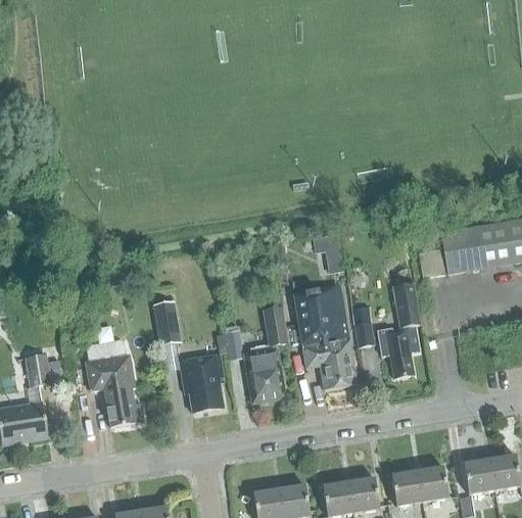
[(521,217),(441,231),(447,272),(481,267),(521,260),(521,217)]
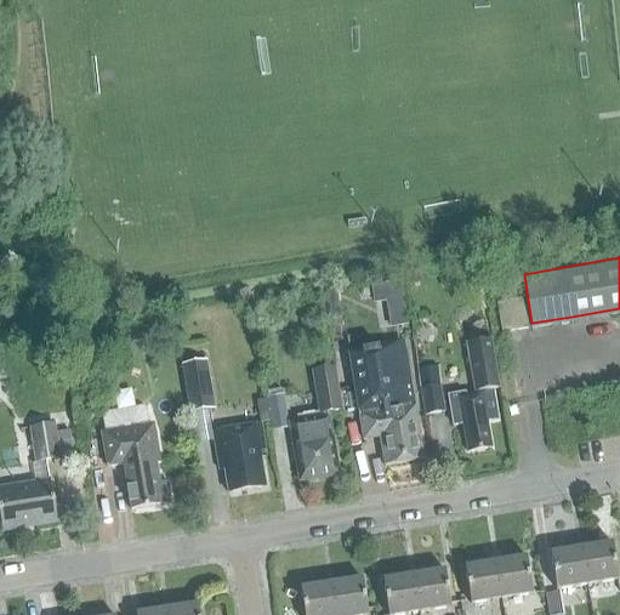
[(400,277),(390,278),(392,295),(403,292),(400,277)]
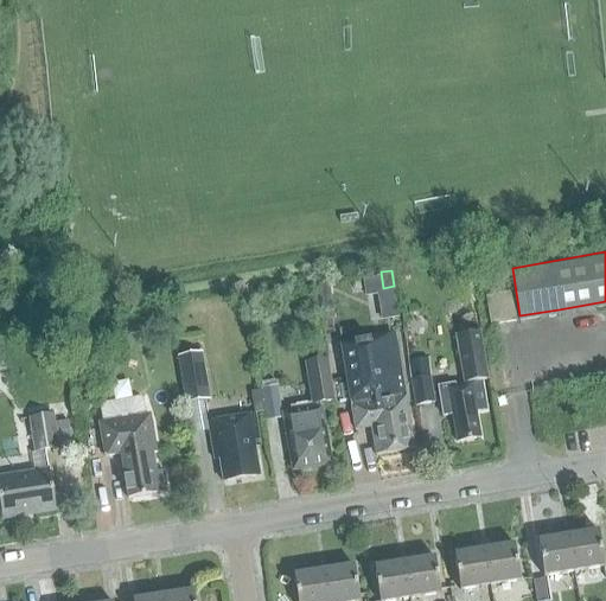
[(516,315),(511,287),(486,292),(491,320),(516,315)]
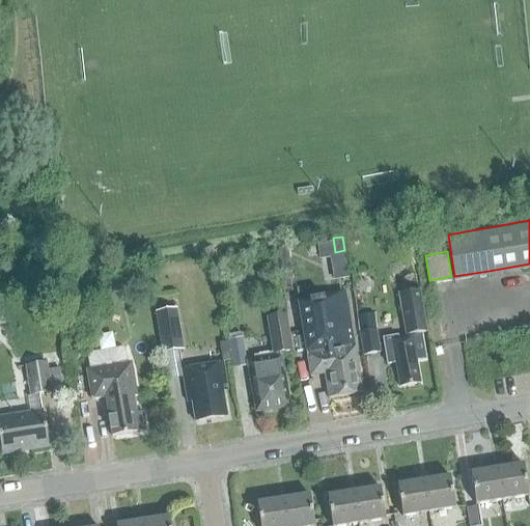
[(426,328),(419,286),(398,289),(406,331),(382,334),(387,360),(395,359),(398,383),(419,379),(415,356),(424,355),(420,329),(426,328)]
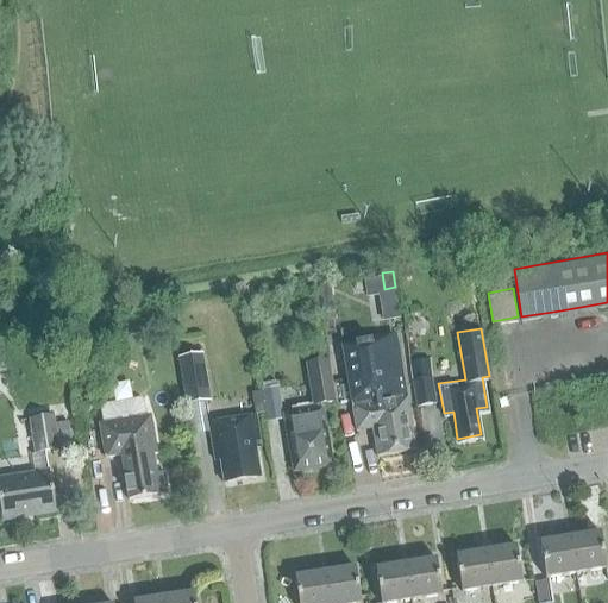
[(415,445),(396,330),(342,339),(356,427),(373,425),(377,452),(415,445)]
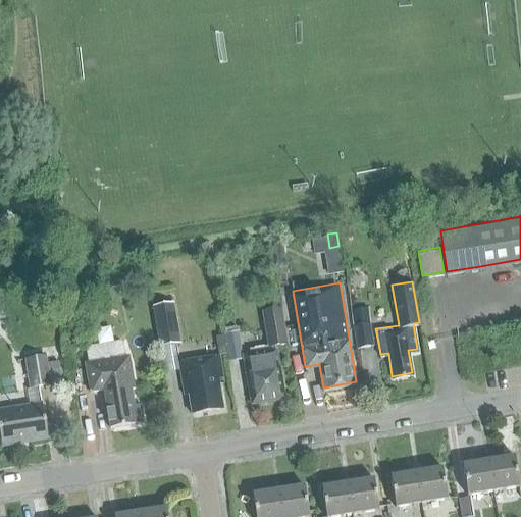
[(180,341),(173,299),(152,302),(159,344),(180,341)]
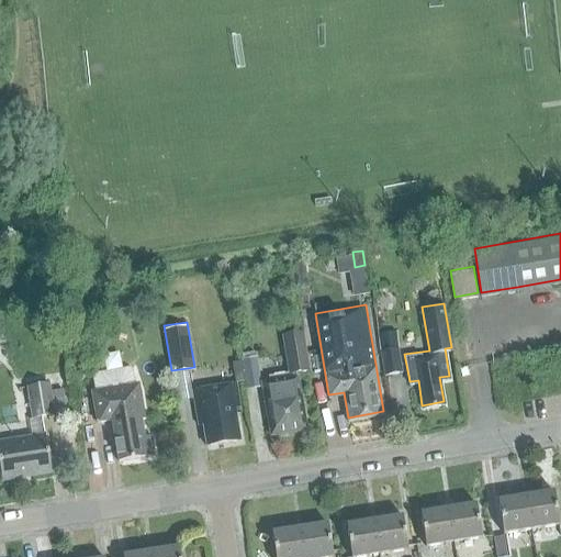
[(270,430),(305,424),(300,391),(296,372),(295,369),(310,367),(303,327),(282,332),(287,357),(288,368),(269,371),(269,374),(261,375),(265,398),(270,430)]
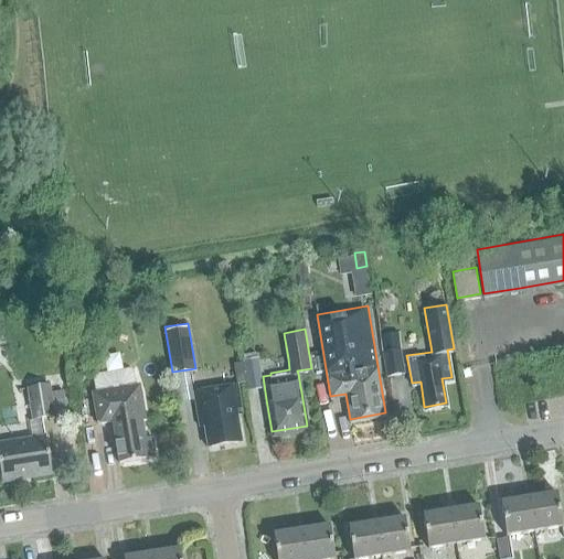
[(381,332),(383,350),(386,374),(404,371),(398,330),(381,332)]
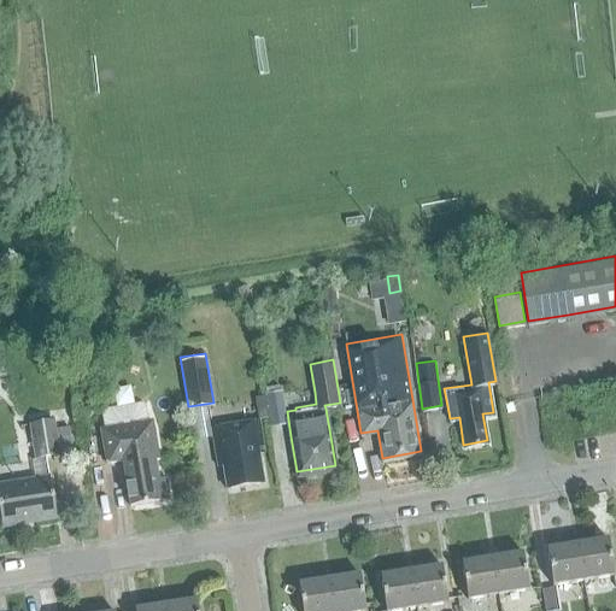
[(288,421),(282,387),(265,391),(265,392),(269,415),(271,424),(288,421)]
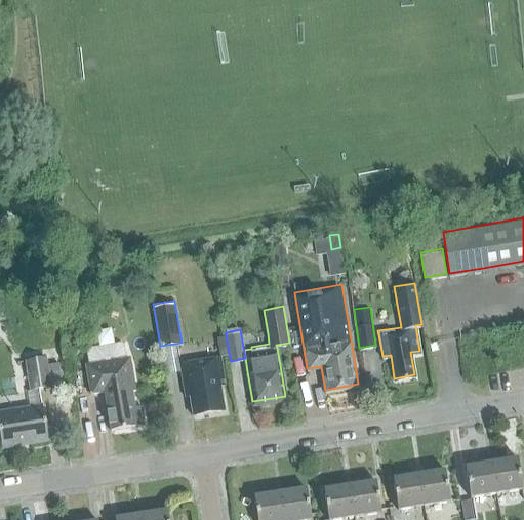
[(229,353),(226,333),(217,335),(220,354),(229,353)]
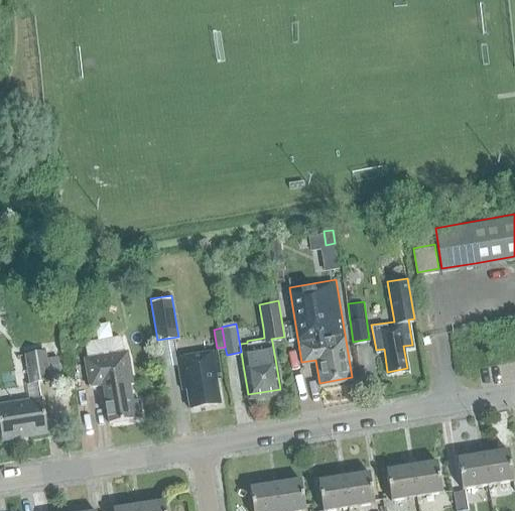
[(122,336),(119,334),(87,339),(85,342),(87,356),(84,357),(89,385),(103,382),(110,420),(134,416),(134,415),(142,413),(139,397),(132,399),(129,382),(132,381),(126,350),(124,350),(122,336)]
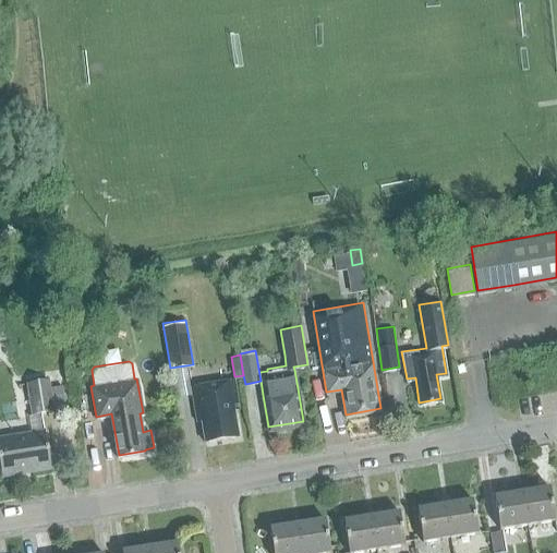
[(239,406),(233,375),(191,384),(197,419),(202,419),(205,439),(238,433),(233,407),(239,406)]
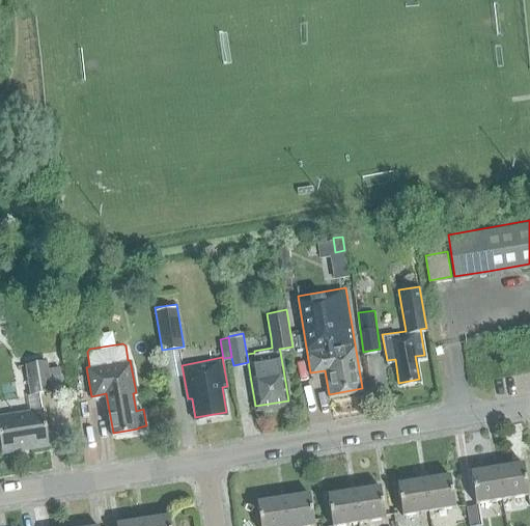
[(51,389),(46,358),(25,362),(29,392),(39,391),(51,389)]
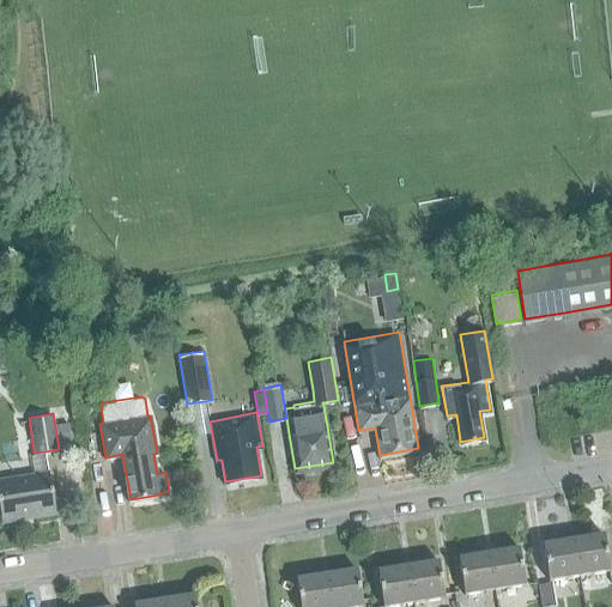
[(49,468),(36,471),(0,477),(0,511),(1,520),(56,511),(49,468)]
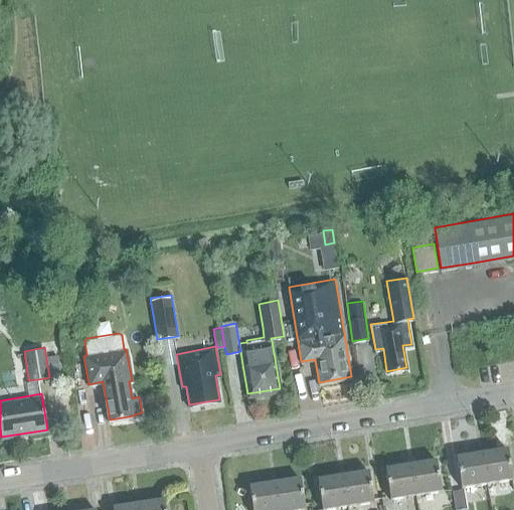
[(508,446),(482,451),(487,481),(513,477),(508,446)]
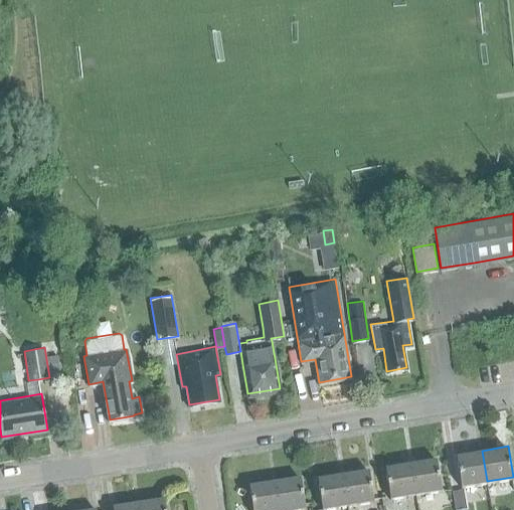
[(487,481),(482,451),(457,455),(462,485),(487,481)]
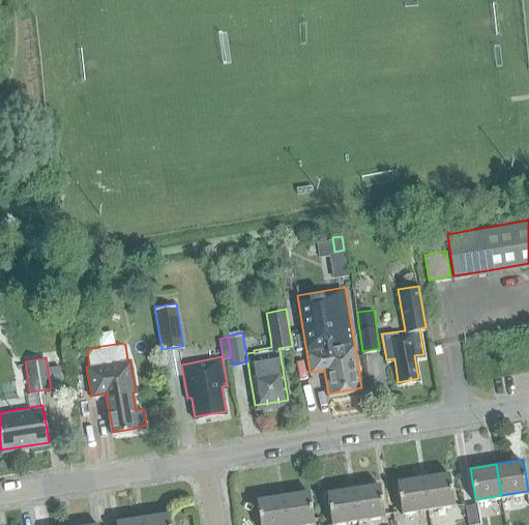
[(449,471),(422,475),(429,506),(454,502),(449,471)]
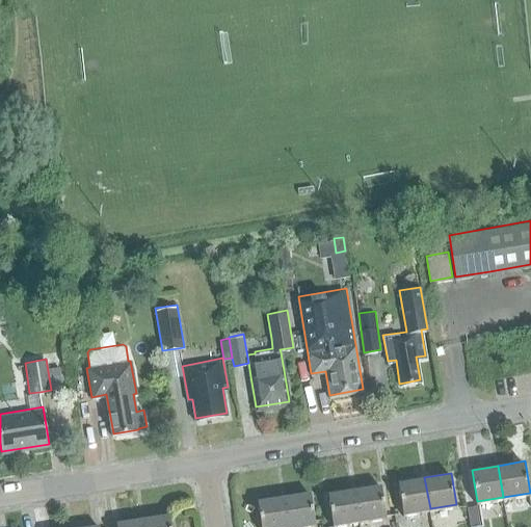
[(430,508),(424,477),(398,481),(403,512),(430,508)]
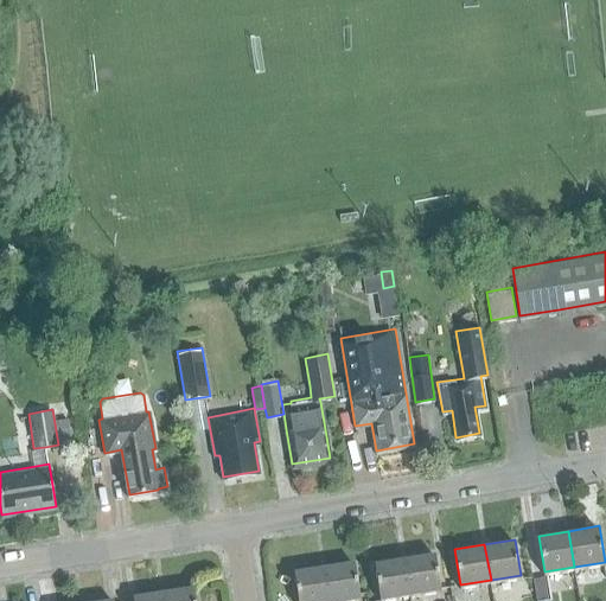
[(404,557),(410,593),(440,588),(434,552),(404,557)]
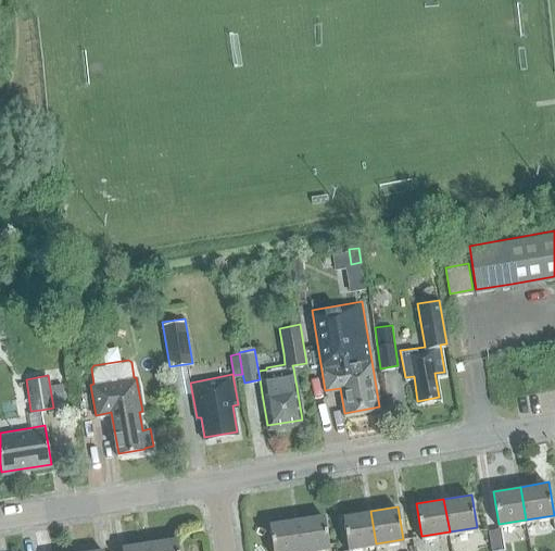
[(349,549),(376,543),(370,511),(342,516),(349,549)]
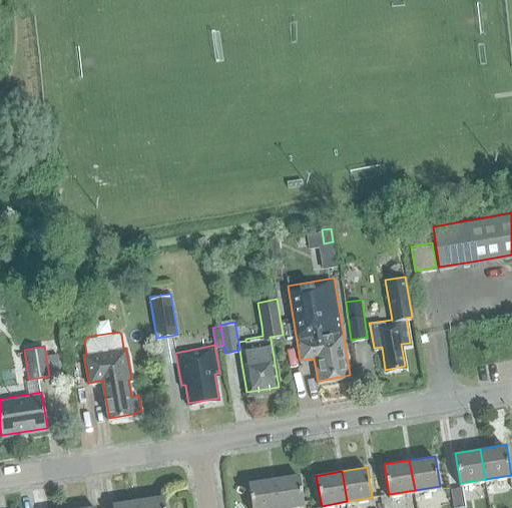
[(274,478),(278,507),(304,504),(299,474),(274,478)]
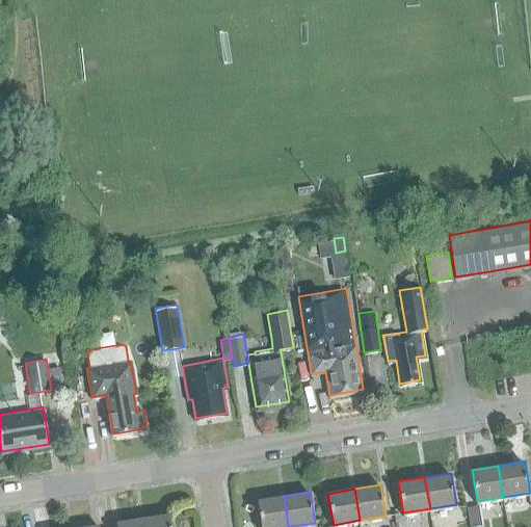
[(261,526),(288,526),(284,496),(257,500),(261,526)]
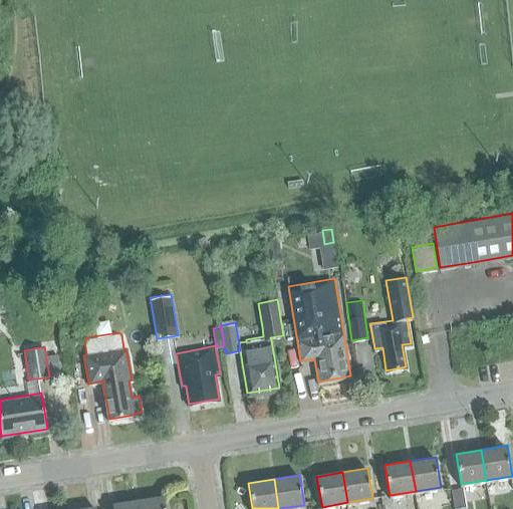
[(139,500),(140,508),(166,508),(164,496),(139,500)]
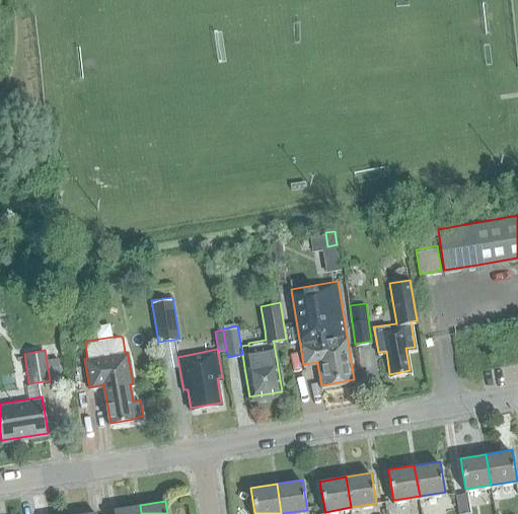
[(141,513),(140,505),(115,509),(115,513),(141,513)]
